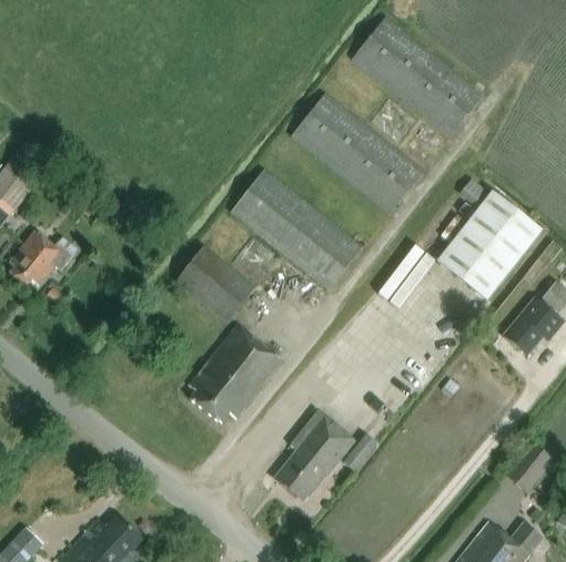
[(388,14),(354,58),(453,136),(487,93),(388,14)]
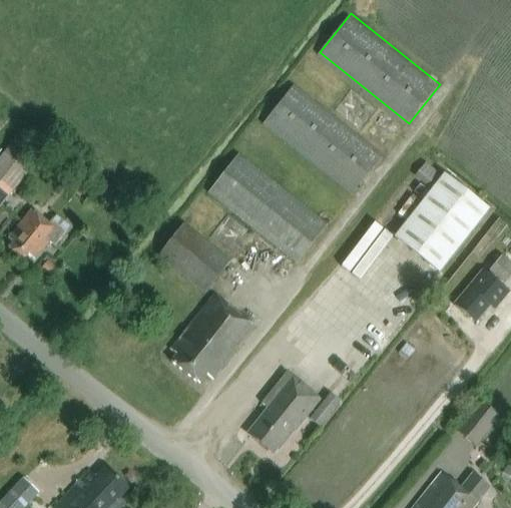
[(297,82),(265,122),(354,192),(386,152),(297,82)]
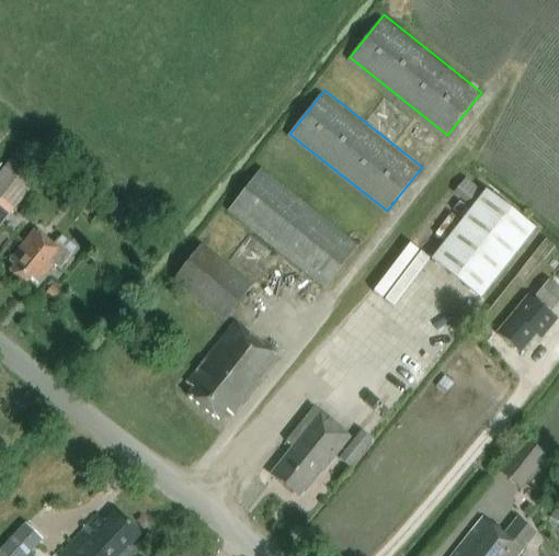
[(0,224),(40,177),(13,155),(0,170),(0,224)]
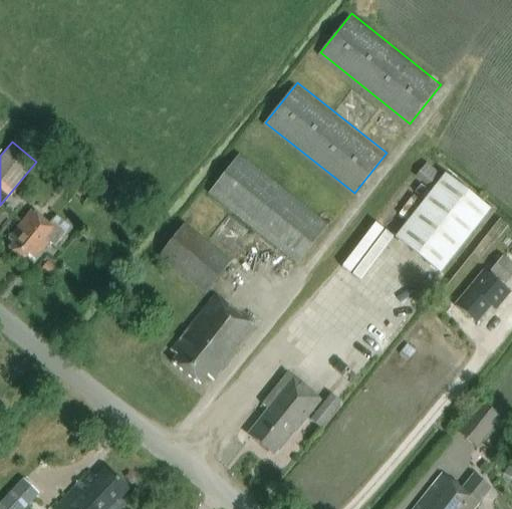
[(242,152),(211,191),(299,262),(331,222),(242,152)]
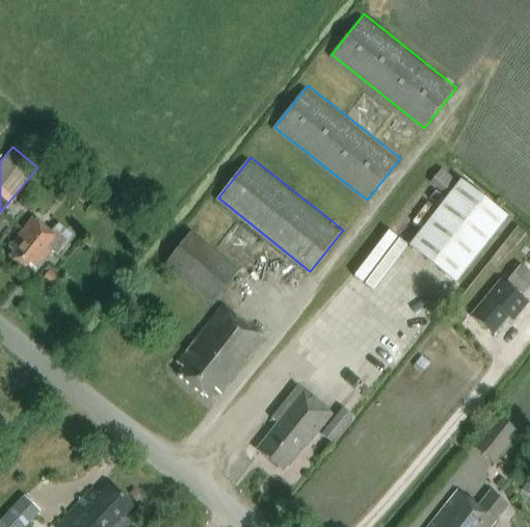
[(456,280),(508,214),(460,177),(458,179),(443,166),(432,181),(448,193),(409,242),(456,280)]
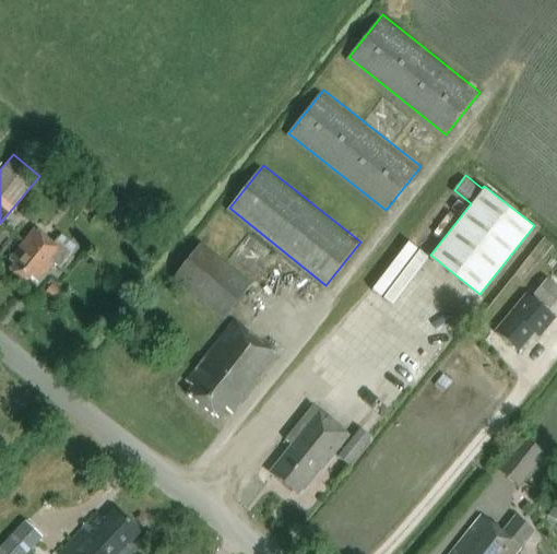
[(54,242),(35,226),(10,257),(14,260),(9,267),(25,280),(31,273),(37,279),(54,259),(59,264),(71,249),(57,238),(54,242)]
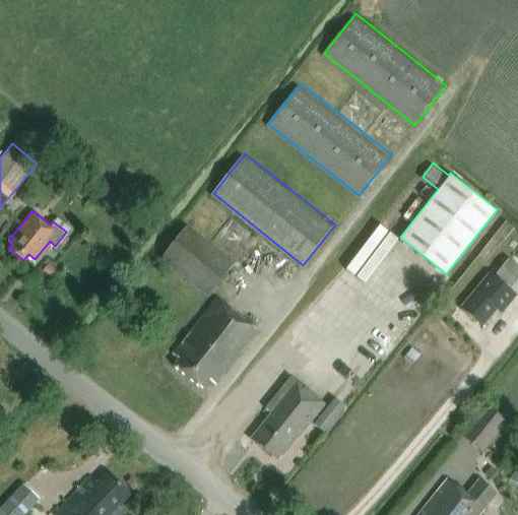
[(188,221),(162,257),(210,295),(237,260),(188,221)]
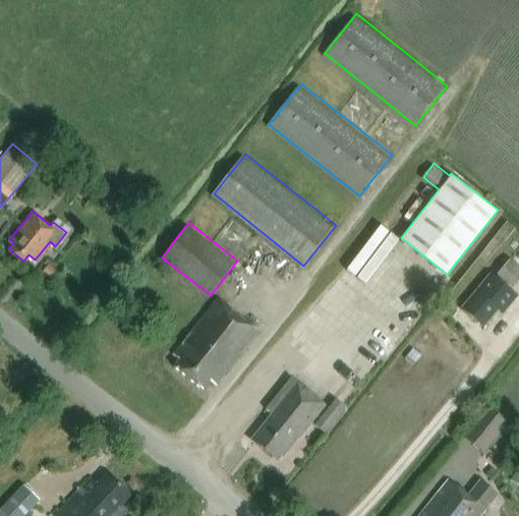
[(518,262),(510,255),(496,275),(492,271),(462,306),(483,324),(497,307),(503,311),(518,293),(511,288),(518,278),(518,262)]
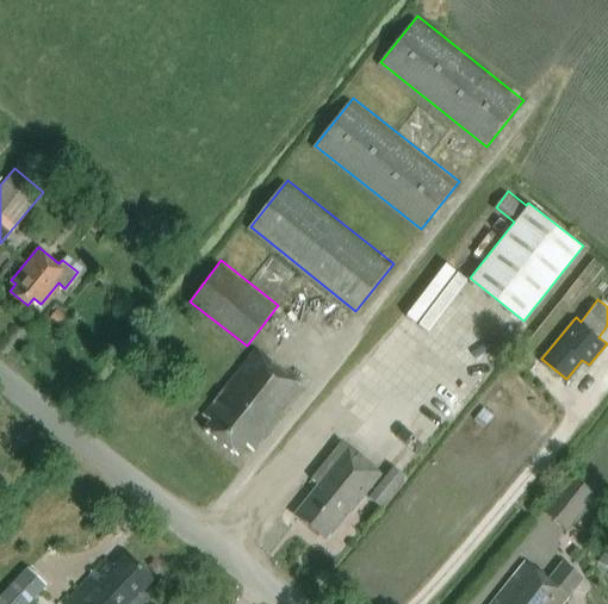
[(53,313),(61,321),(68,312),(60,305),(53,313)]
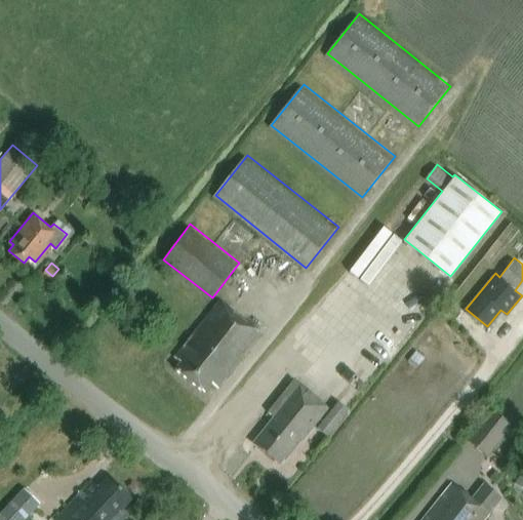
[(218,386),(262,330),(217,296),(173,354),(179,358),(173,366),(204,390),(211,381),(218,386)]
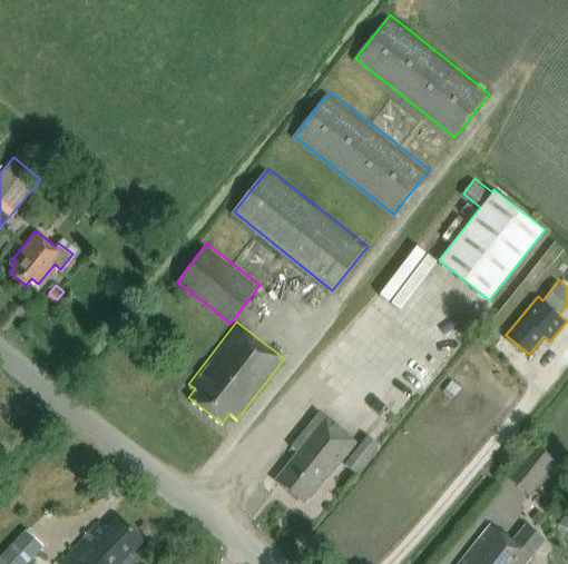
[(453,377),(444,388),(454,396),(463,386),(453,377)]
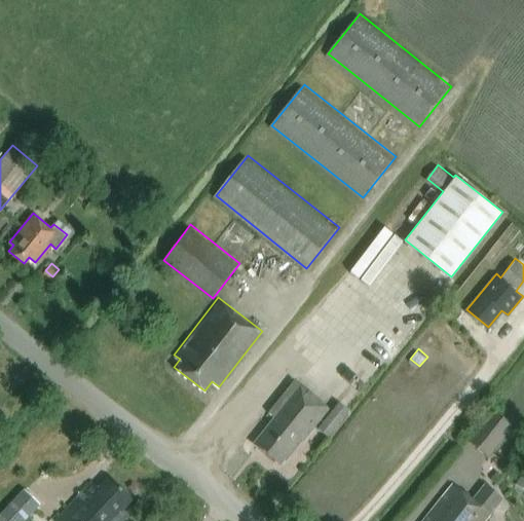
[(303,439),(330,407),(295,378),(268,410),(278,418),(257,444),(276,459),(281,454),(286,457),(302,438),(303,439)]
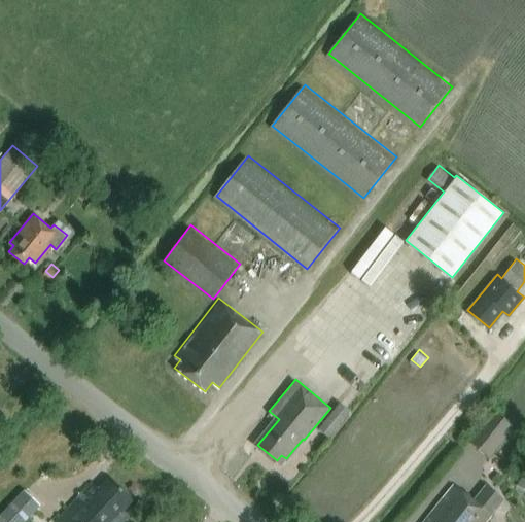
[(340,401),(319,427),(329,436),(350,410),(340,401)]
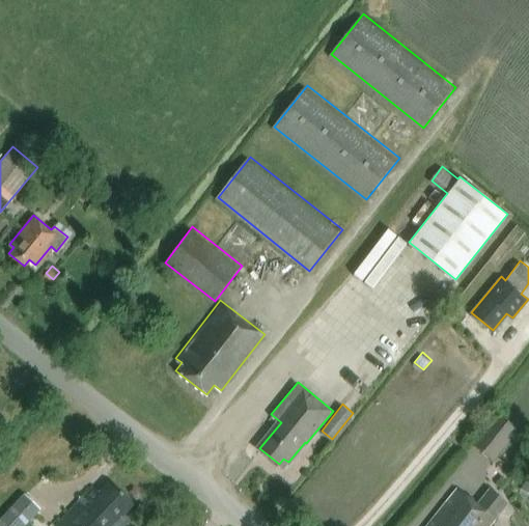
[(496,413),(473,443),(495,460),(517,430),(496,413)]
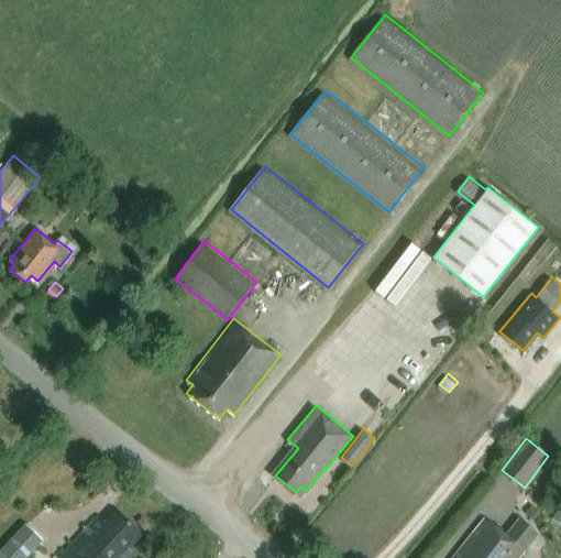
[(120,557),(142,535),(117,511),(107,520),(100,513),(57,557),(120,557)]
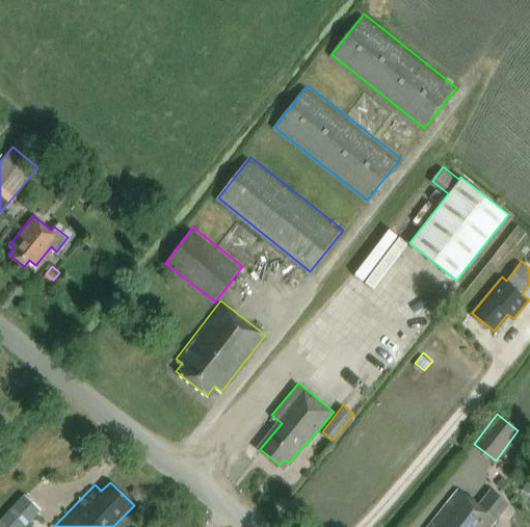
[(486,526),(489,524),(491,524),(509,501),(493,488),(478,505),(458,489),(426,526),(486,526)]
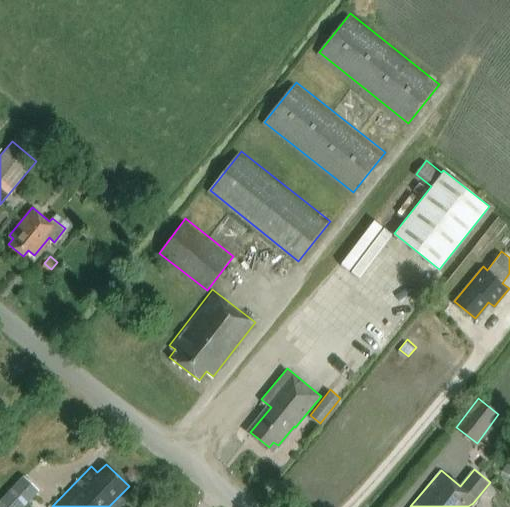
[(0,506),(22,506),(40,489),(24,474),(0,499),(0,506)]
